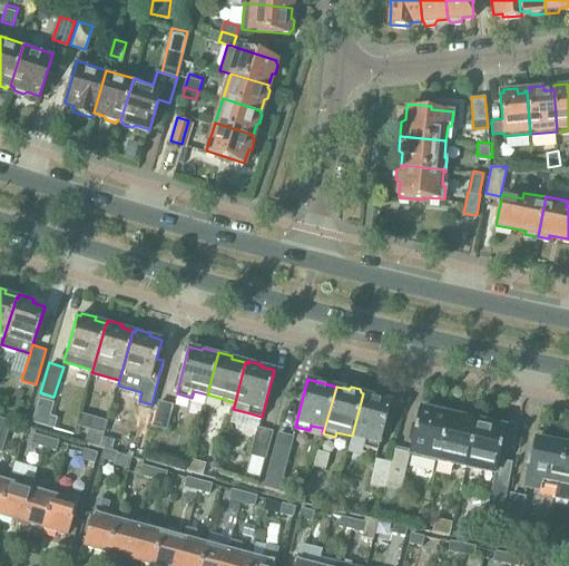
[(363,393),(352,436),(365,439),(364,445),(379,448),(390,400),(363,393)]
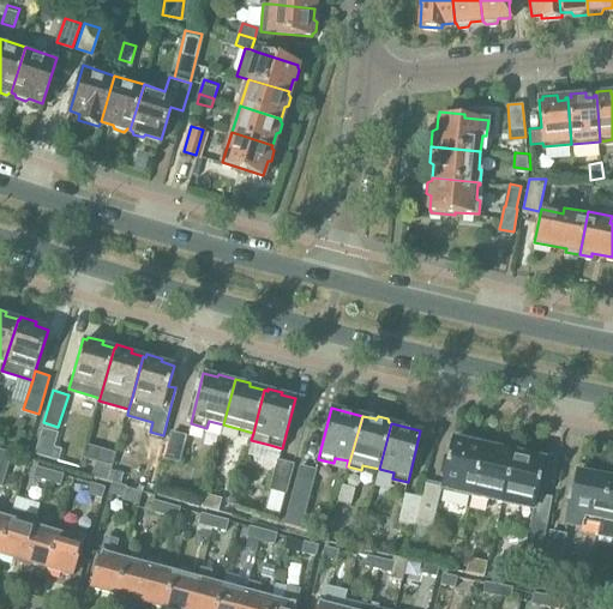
[(174,430),(167,457),(181,460),(188,435),(174,430)]
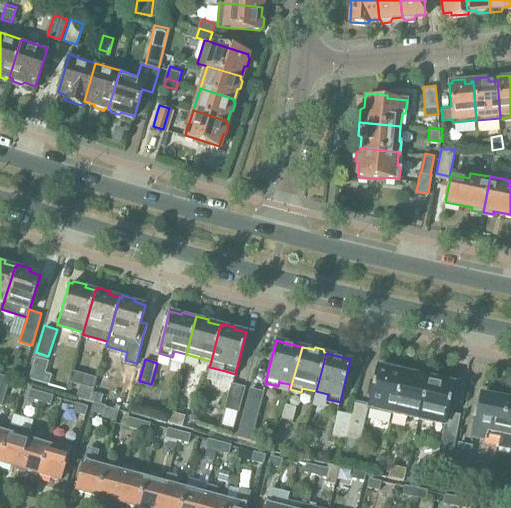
[(371,392),(368,405),(394,411),(402,371),(400,371),(398,369),(392,367),(389,369),(389,368),(377,365),(374,378),(371,392)]
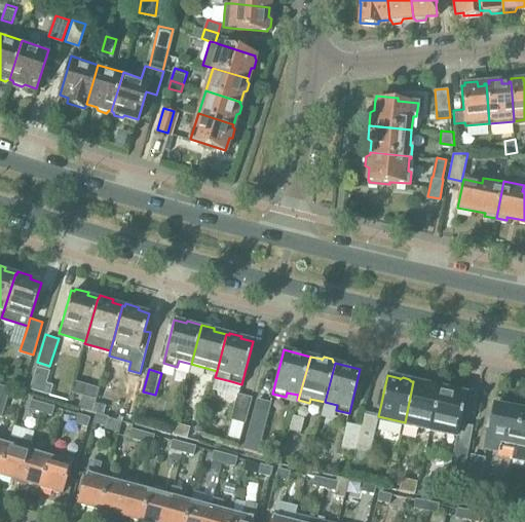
[(413,381),(405,422),(421,425),(430,427),(440,387),(427,384),(425,382),(419,381),(416,382),(413,381)]
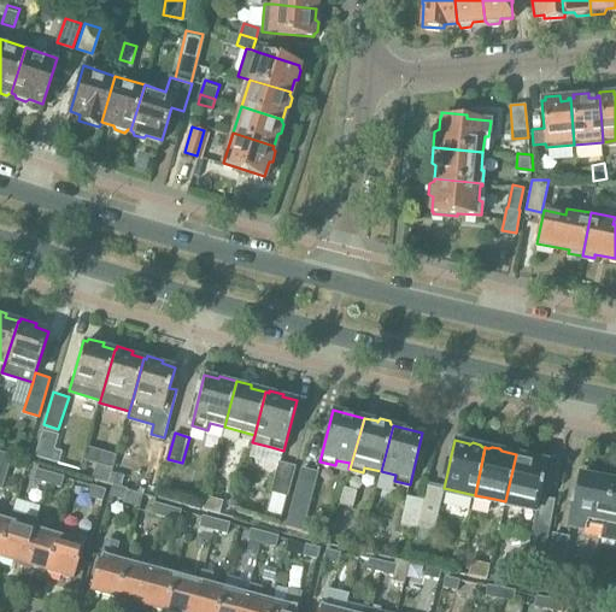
[(516,454),(505,501),(537,508),(528,545),(526,558),(531,564),(541,566),(544,552),(556,494),(540,492),(547,462),(532,458),(529,455),(522,454),(517,455),(516,454)]
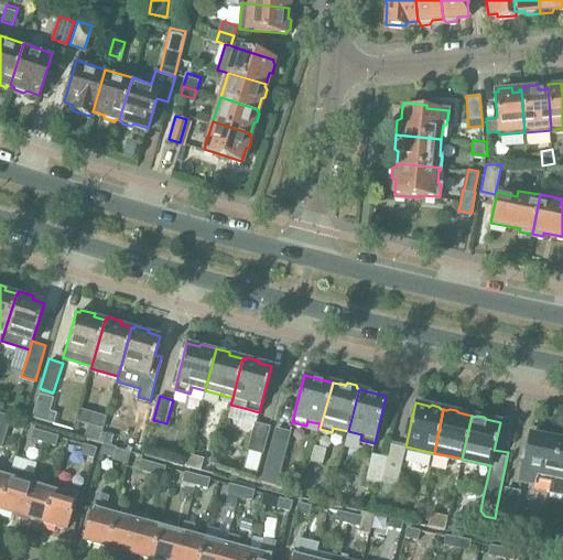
[(89,421),(86,435),(100,439),(103,430),(104,429),(105,426),(89,421)]
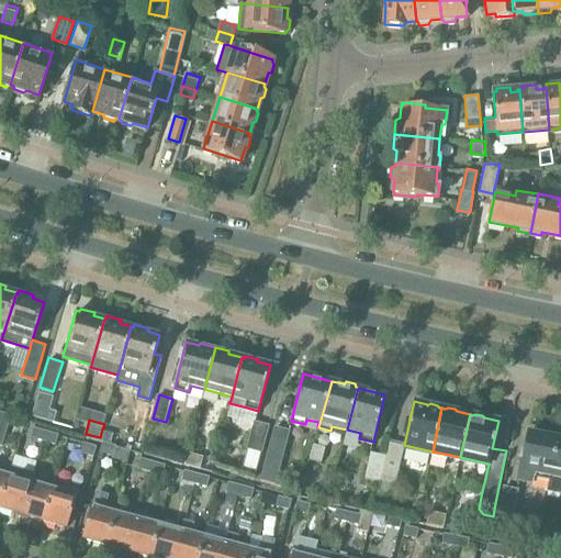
[(255,420),(247,446),(261,449),(268,423),(256,420),(255,420)]
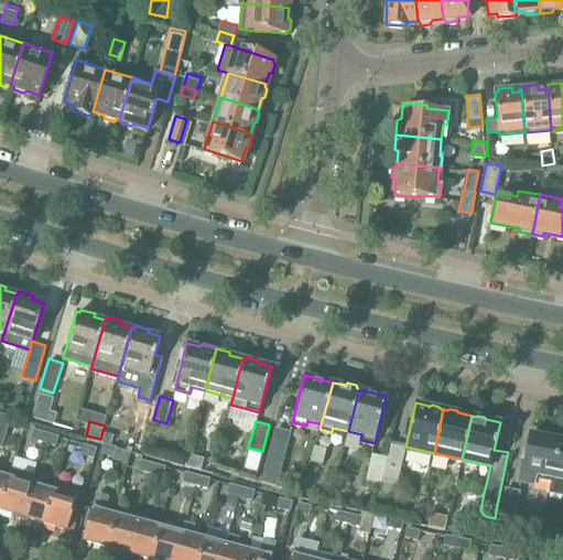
[(34,427),(31,435),(38,438),(44,439),(46,430),(34,427)]
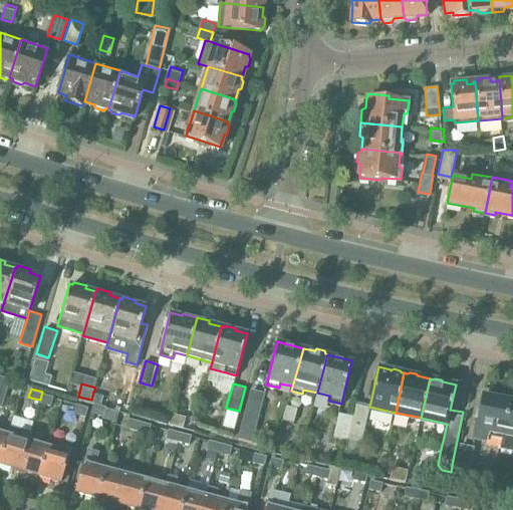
[(250,389),(238,437),(251,441),(264,392),(250,389)]
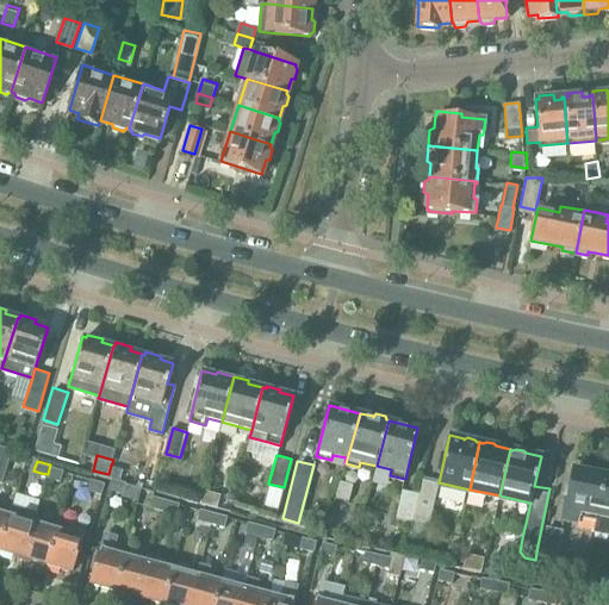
[(50,465),(48,474),(61,478),(63,468),(50,465)]
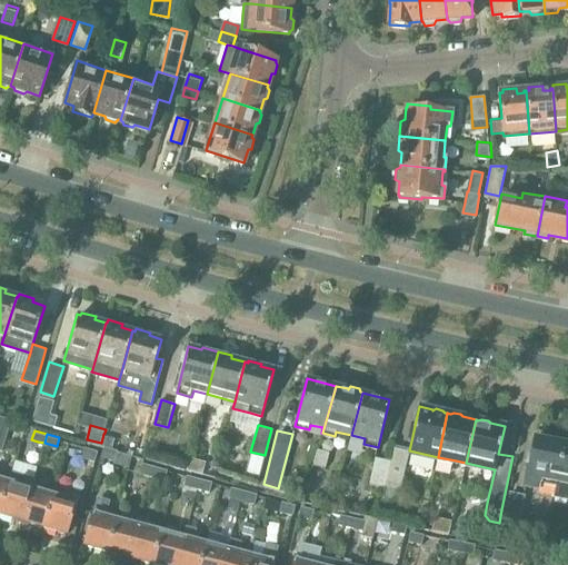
[(103,434),(101,443),(106,445),(112,446),(113,447),(116,437),(103,434)]
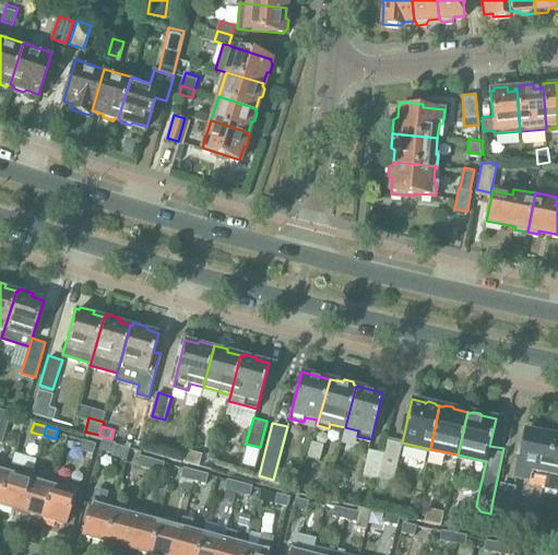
[(522,453),(518,475),(530,477),(530,474),(546,476),(555,433),(541,430),(539,434),(526,430),(524,445),(522,445),(521,453),(522,453)]
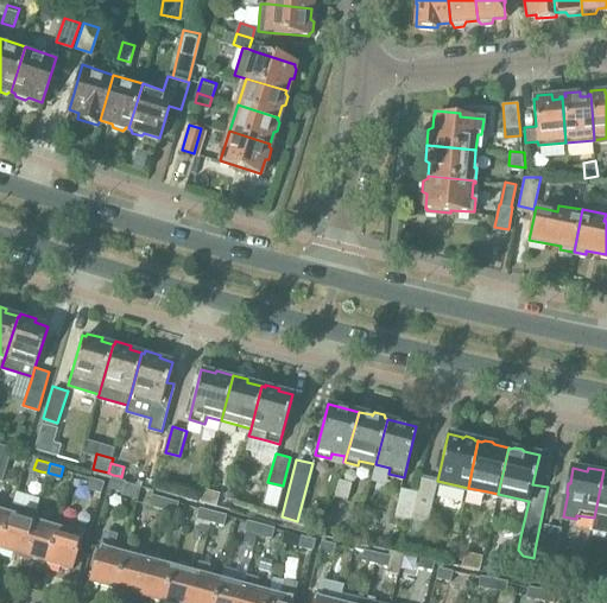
[(594,518),(592,529),(606,532),(606,470),(604,470),(594,518)]
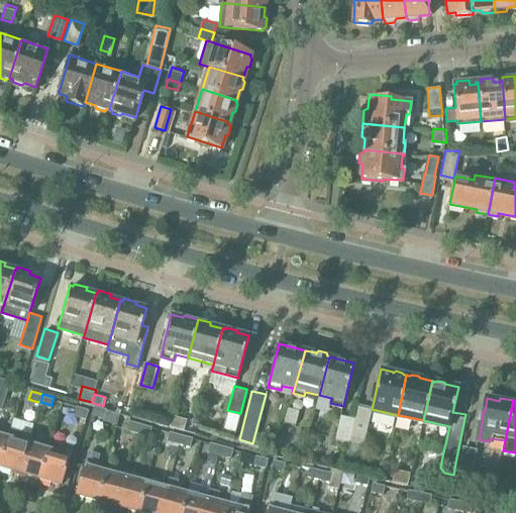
[(96,404),(93,413),(97,414),(104,416),(107,407),(103,406),(102,405),(96,404)]
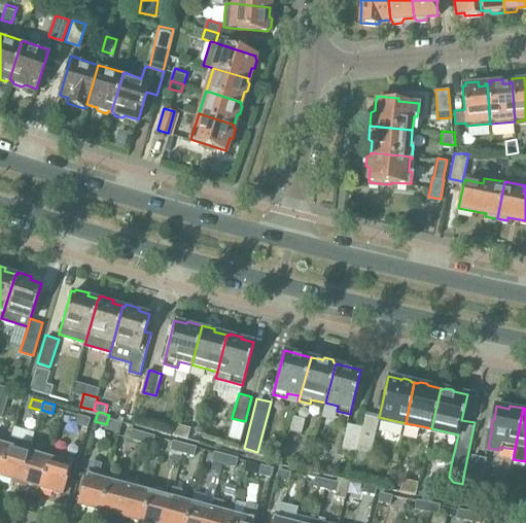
[(79,413),(77,421),(89,424),(91,416),(79,413)]
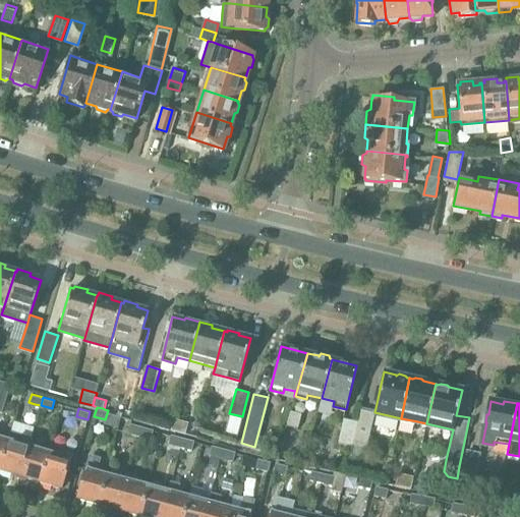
[(357,421),(352,444),(364,447),(366,447),(372,420),(374,412),(360,408),(357,421)]
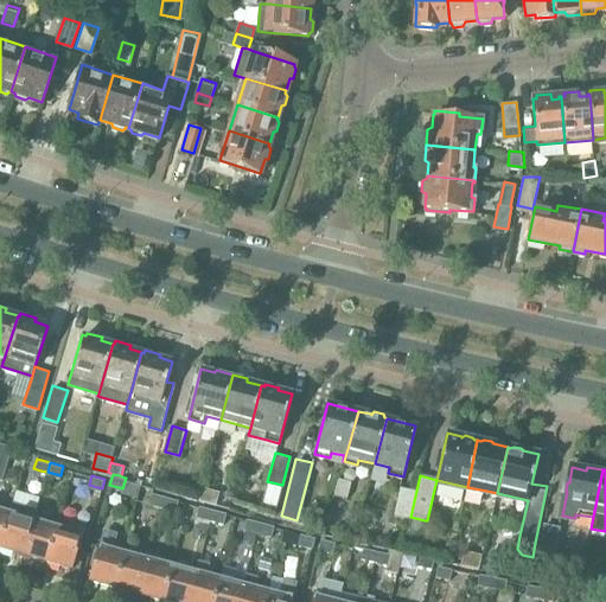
[(342,476),(338,493),(350,495),(355,480),(342,476)]
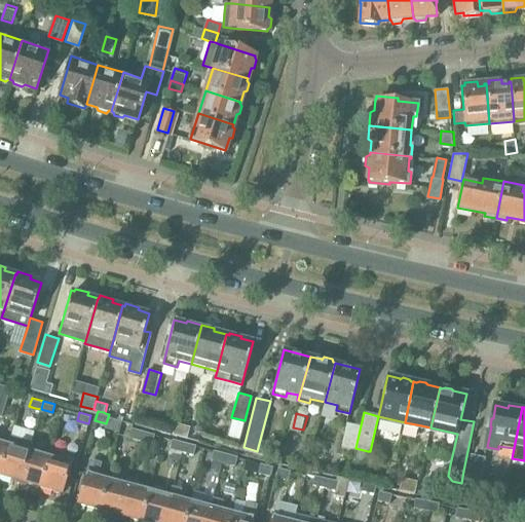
[(177,420),(174,433),(186,436),(190,423),(177,420)]
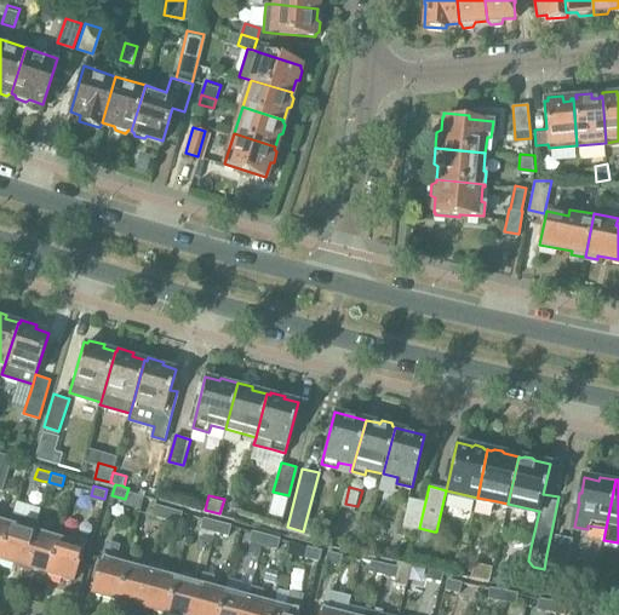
[(408,498),(402,524),(419,528),(425,501),(408,498)]
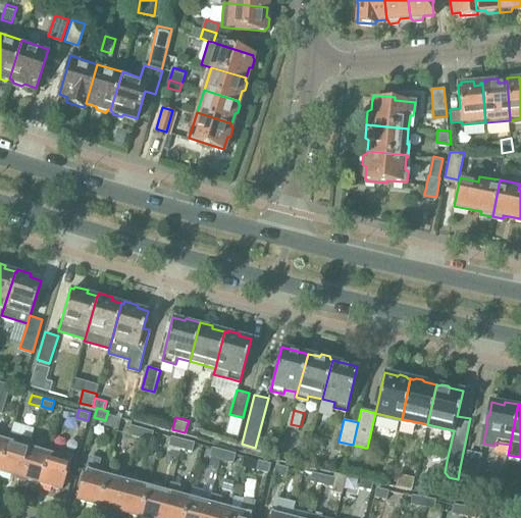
[(132,423),(129,431),(141,435),(143,426),(132,423)]
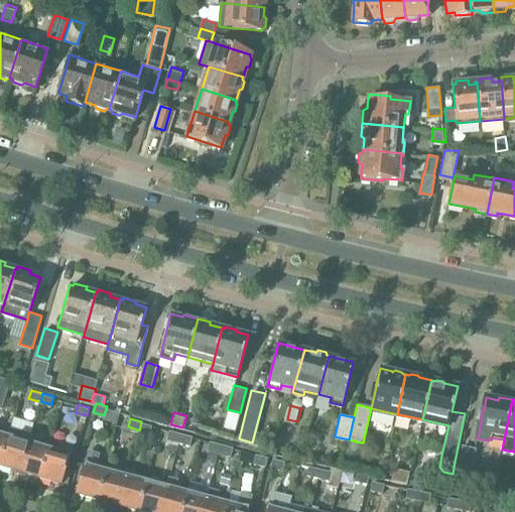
[(141,421),(139,430),(151,433),(153,424),(141,421)]
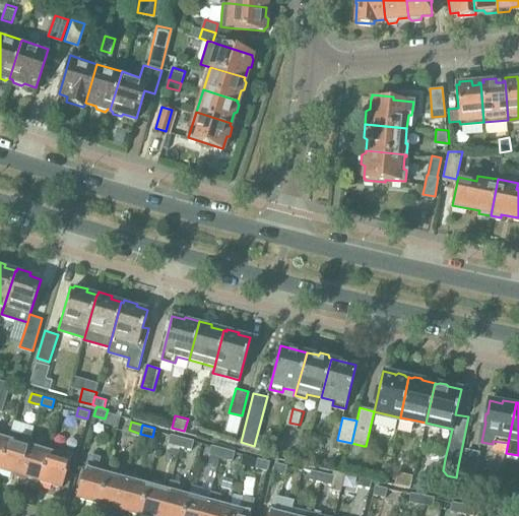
[(8,438),(0,466),(0,467),(19,473),(28,444),(29,441),(30,436),(11,430),(8,438)]
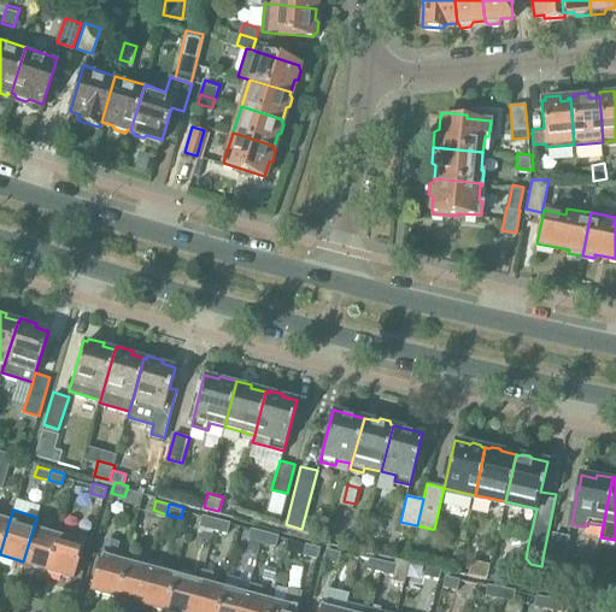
[(203,515),(199,525),(213,529),(217,518),(203,515)]
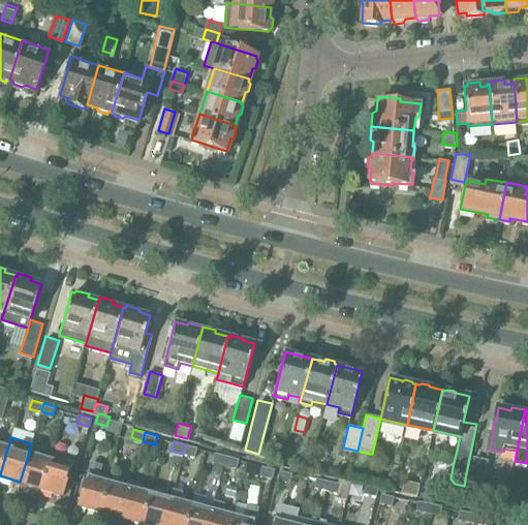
[(0,474),(8,445),(0,442),(0,474)]
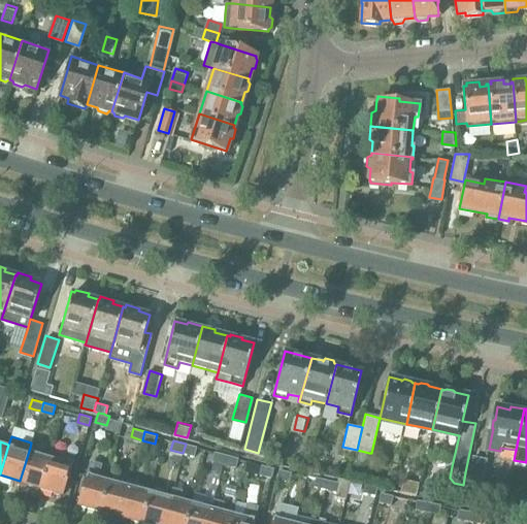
[(186,444),(183,453),(194,456),(197,448),(197,447),(186,444)]
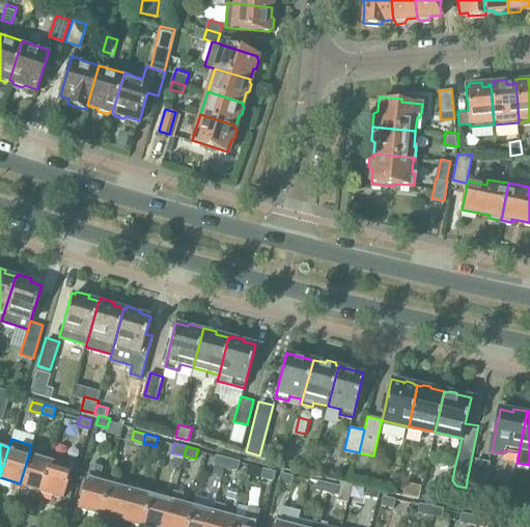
[(29,453),(20,483),(40,490),(50,460),(39,456),(40,452),(30,450),(29,453)]
